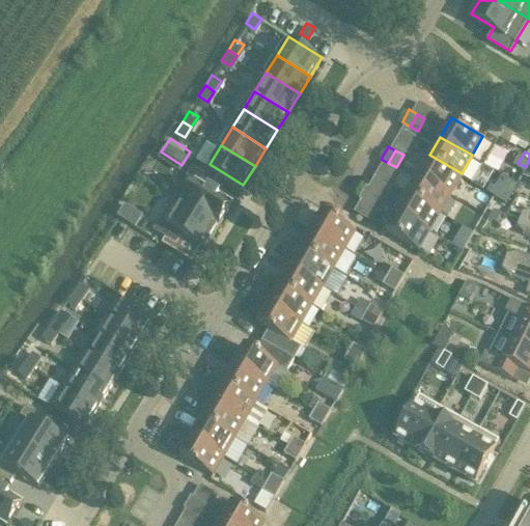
[(462,173),(429,155),(419,172),(451,191),(462,173)]
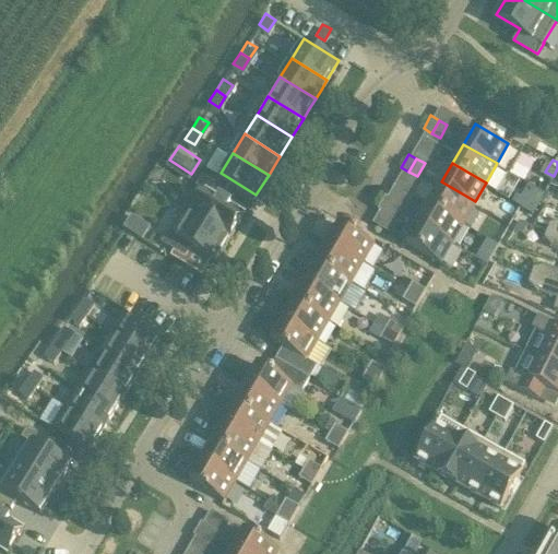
[(193,212),(230,235),(245,212),(222,198),(228,188),(204,173),(198,183),(208,189),(193,212)]
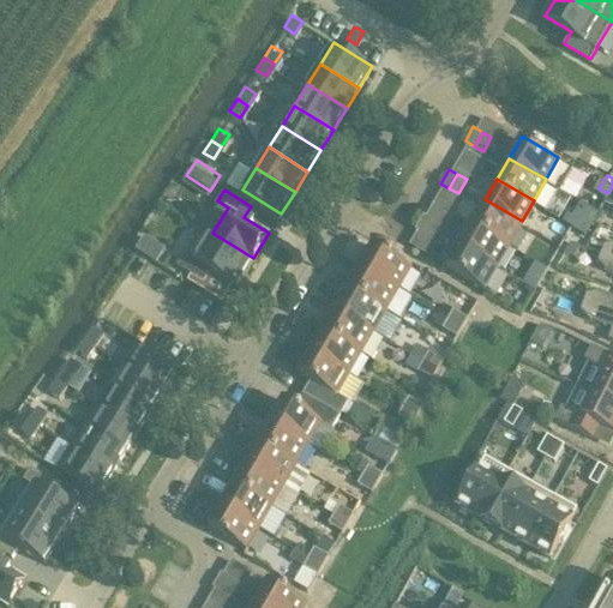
[(485,199),(473,221),(510,242),(522,221),(485,199)]
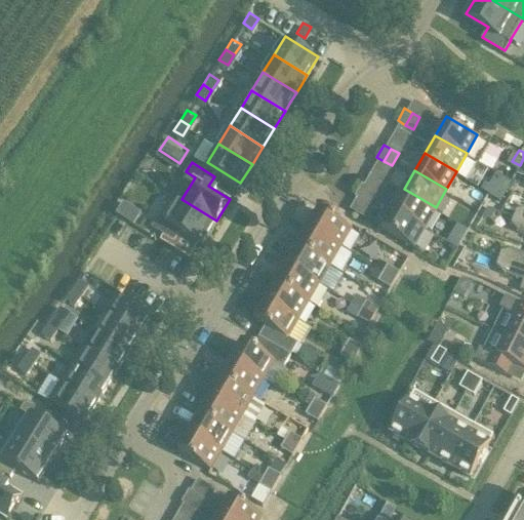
[(485,180),(482,186),(484,188),(485,189),(489,191),(493,185),(485,180)]
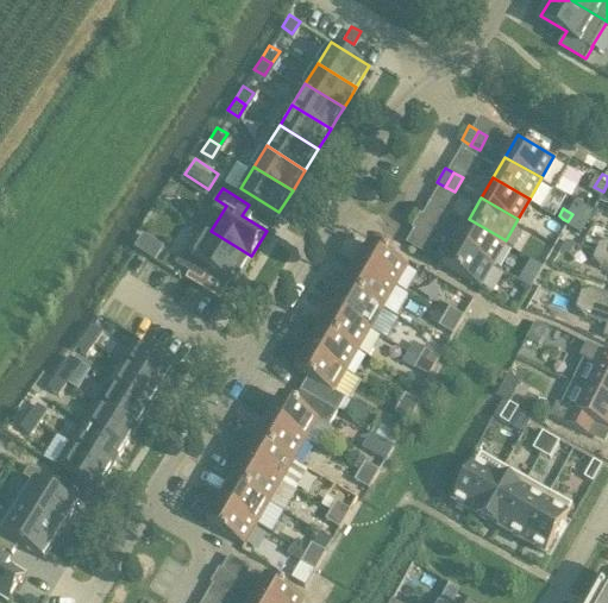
[(428,215),(420,209),(412,223),(421,228),(428,215)]
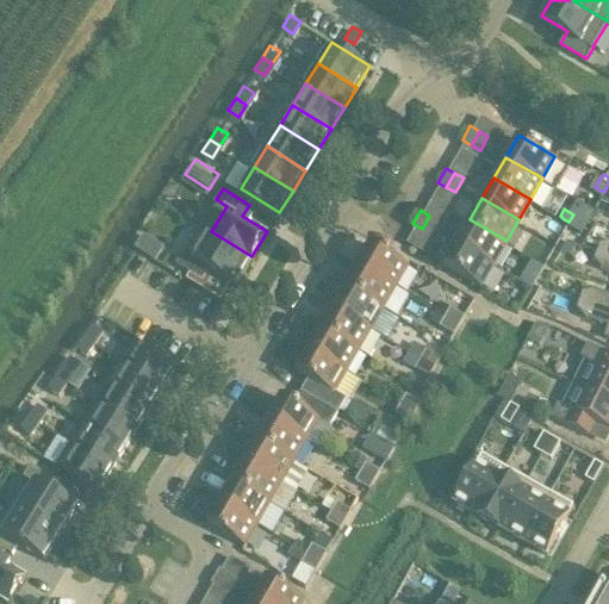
[(439,220),(429,216),(422,229),(432,234),(439,220)]
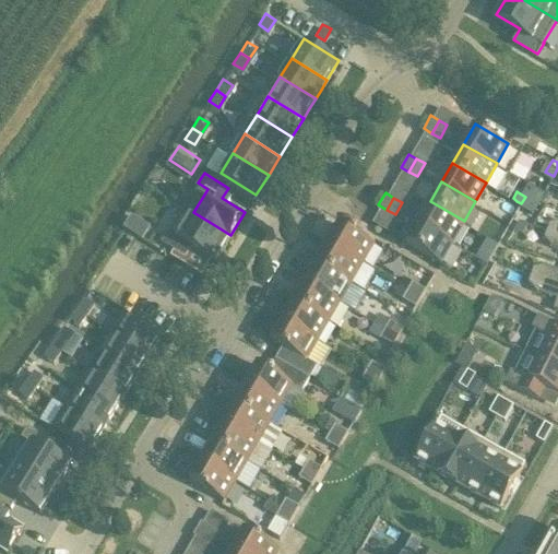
[(464,221),(430,201),(419,220),(452,239),(464,221)]
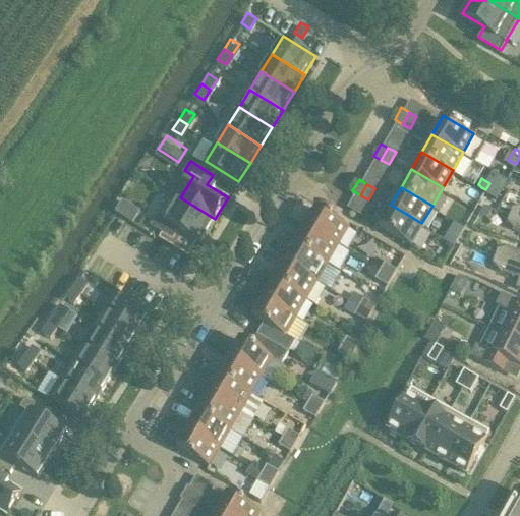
[(137,217),(143,205),(124,195),(118,208),(137,217)]
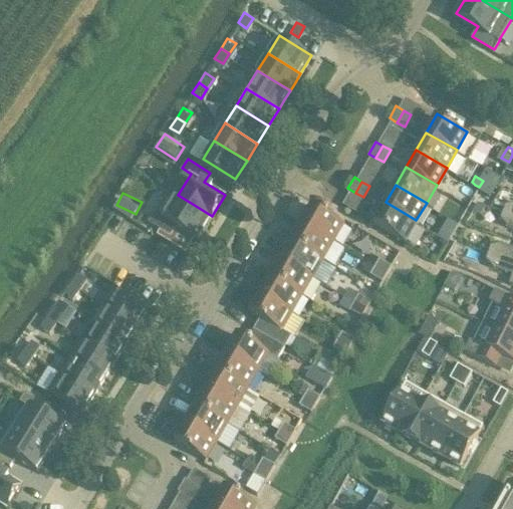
[(178,195),(165,216),(156,210),(150,220),(172,233),(178,224),(199,237),(212,216),(178,195)]
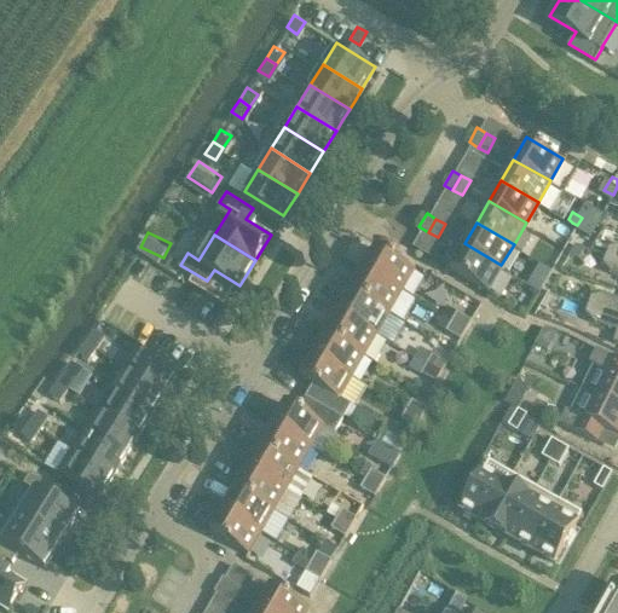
[(617,241),(610,243),(606,252),(617,255),(617,241)]
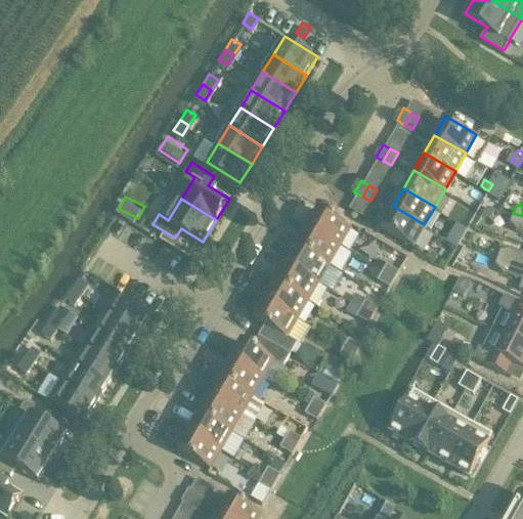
[(424,224),(393,206),(382,224),(413,243),(424,224)]
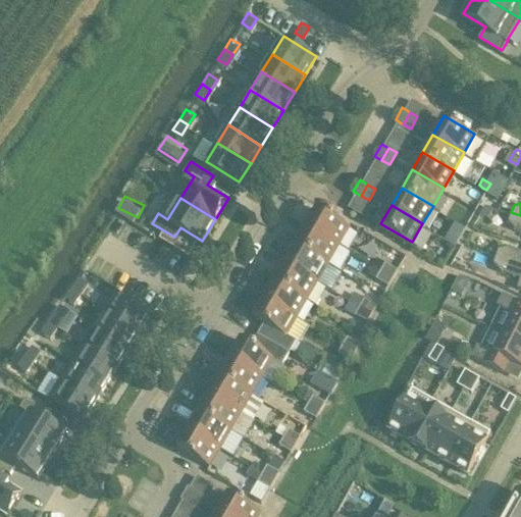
[(307,224),(339,243),(349,224),(317,206),(307,224)]
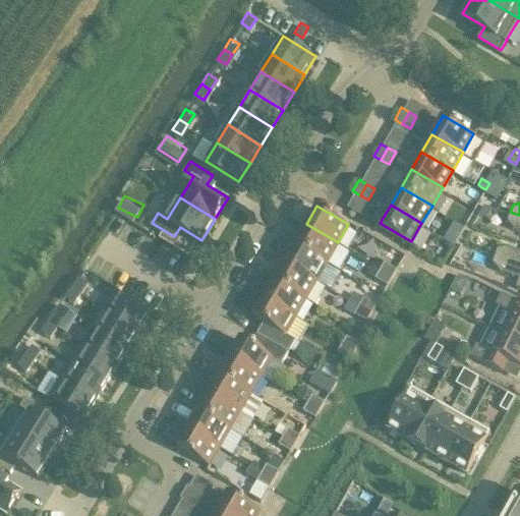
[(519,215),(510,212),(508,218),(515,227),(519,228),(519,215)]
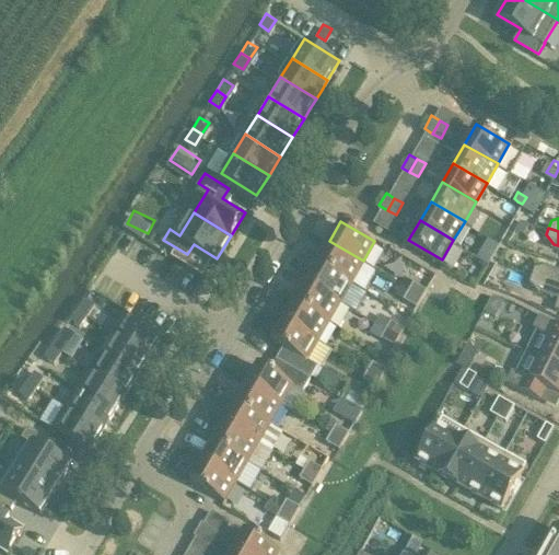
[(155,257),(155,233),(129,234),(129,257),(155,257)]
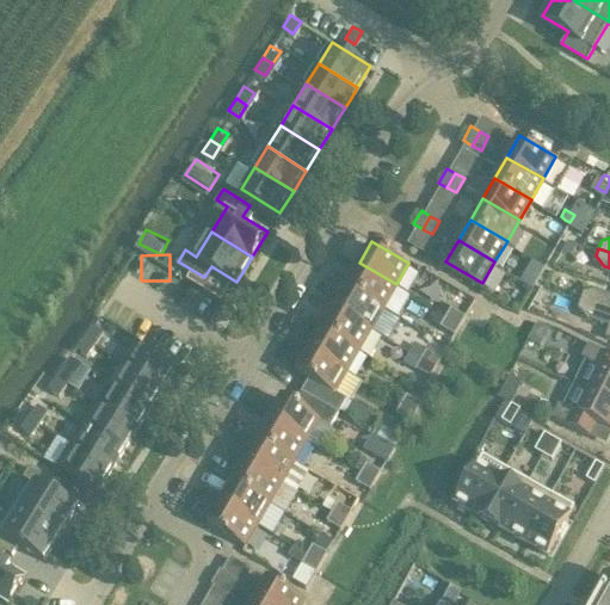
[(359,263),(347,284),(384,306),(396,284),(359,263)]
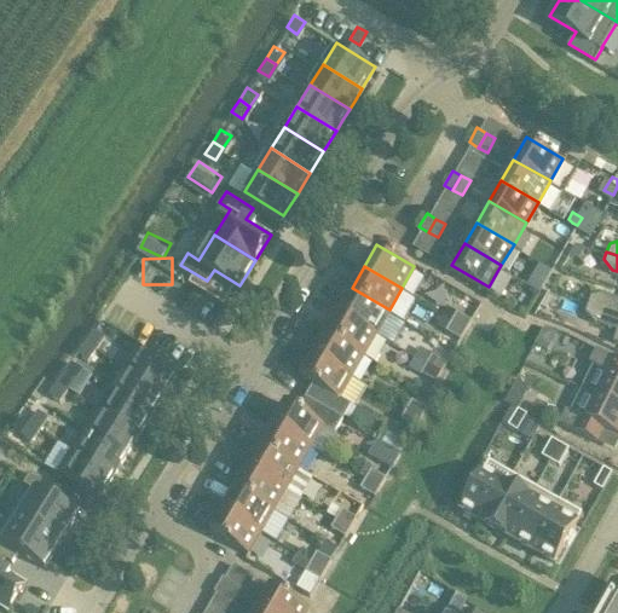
[(352,288),(340,308),(377,330),(390,310),(352,288)]
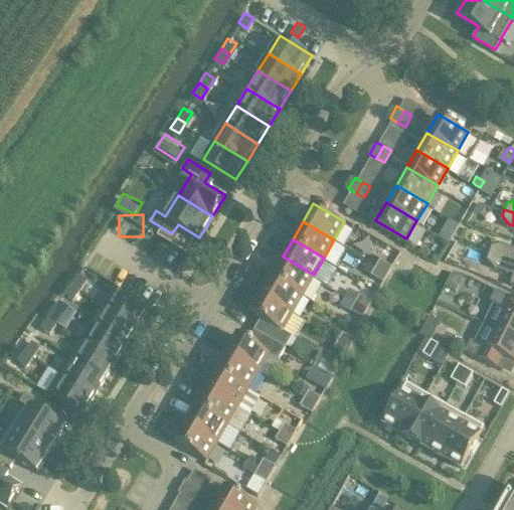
[(493,243),(490,250),(513,259),(513,244),(503,241),(493,243)]
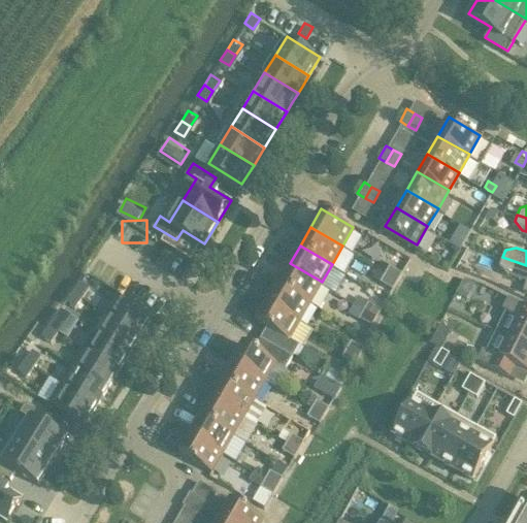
[(526,265),(502,257),(500,263),(506,271),(526,279),(526,282),(524,288),(526,289),(526,265)]
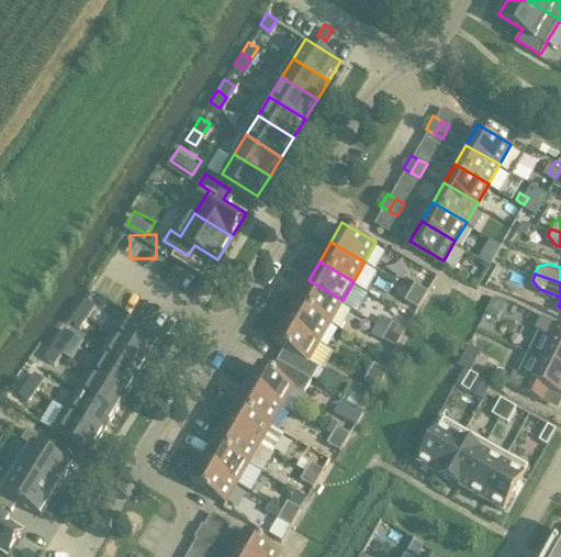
[(415,279),(410,288),(424,296),(428,287),(415,279)]
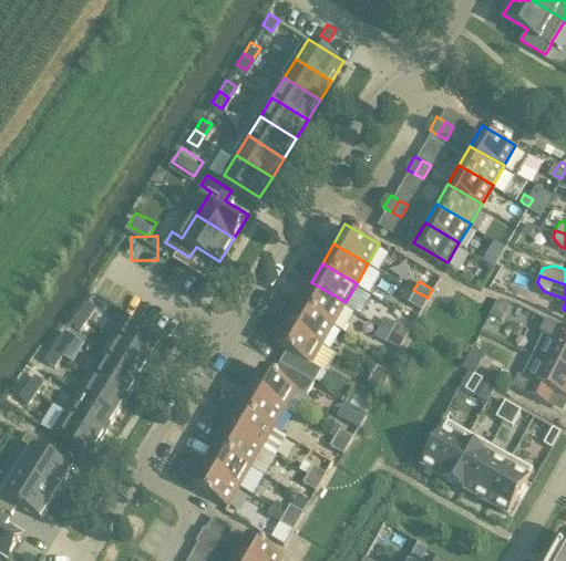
[(311,282),(300,301),(335,321),(346,302),(311,282)]
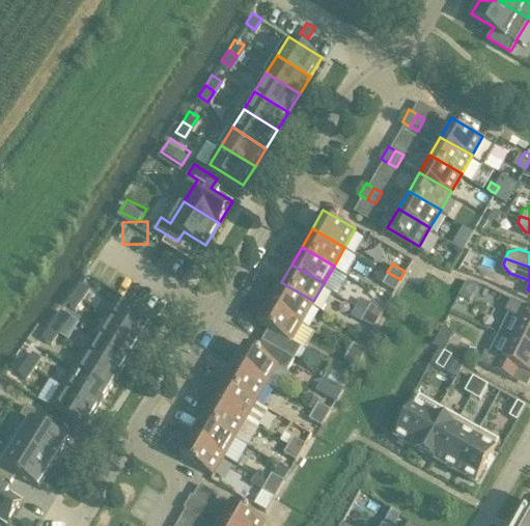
[(400,279),(387,272),(383,280),(395,287),(400,279)]
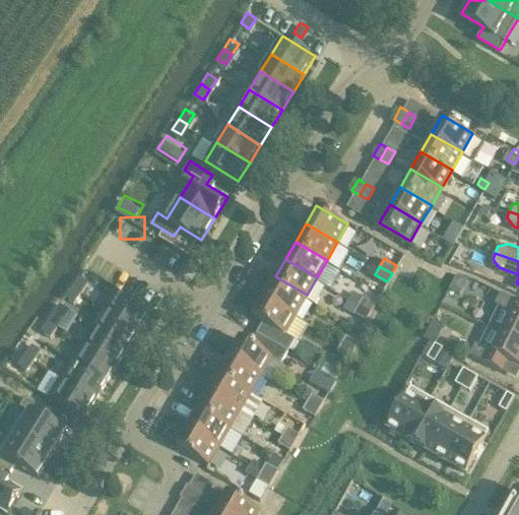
[(70,283),(79,288),(85,279),(77,273),(70,283)]
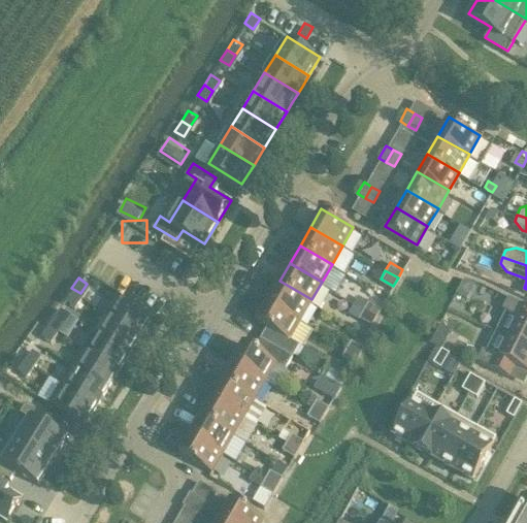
[(280,281),(269,299),(300,318),(311,299),(280,281)]
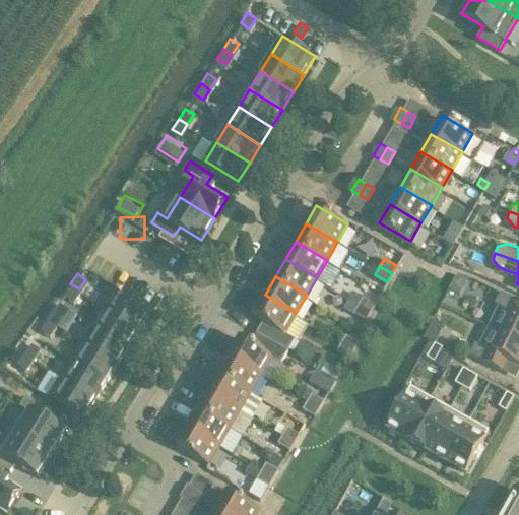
[(79,288),(70,283),(63,294),(72,299),(79,288)]
